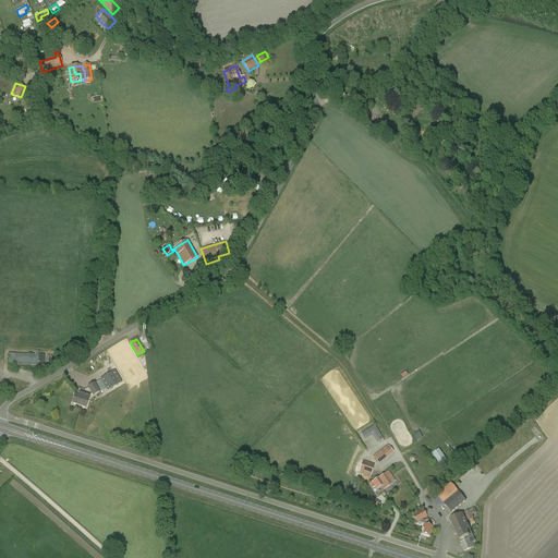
[(45,355),(10,354),(10,365),(44,366),(45,355)]
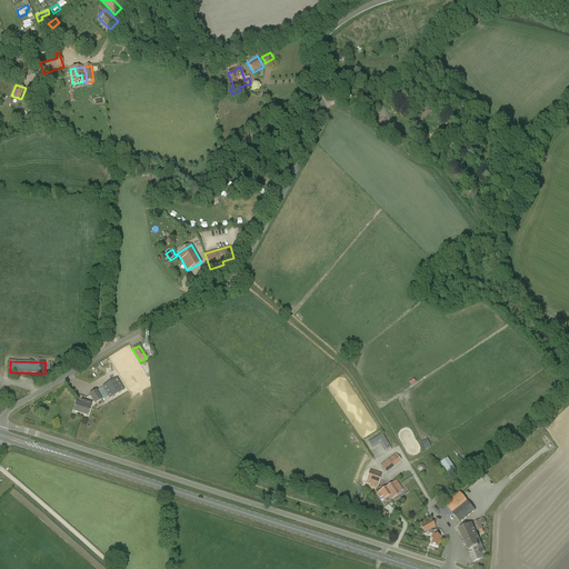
[(103,387),(110,398),(125,390),(118,378),(103,387)]
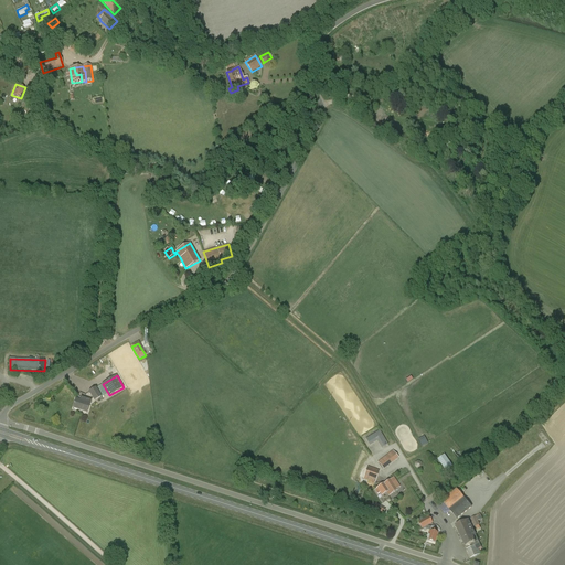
[(88,392),(95,402),(102,398),(96,388),(88,392)]
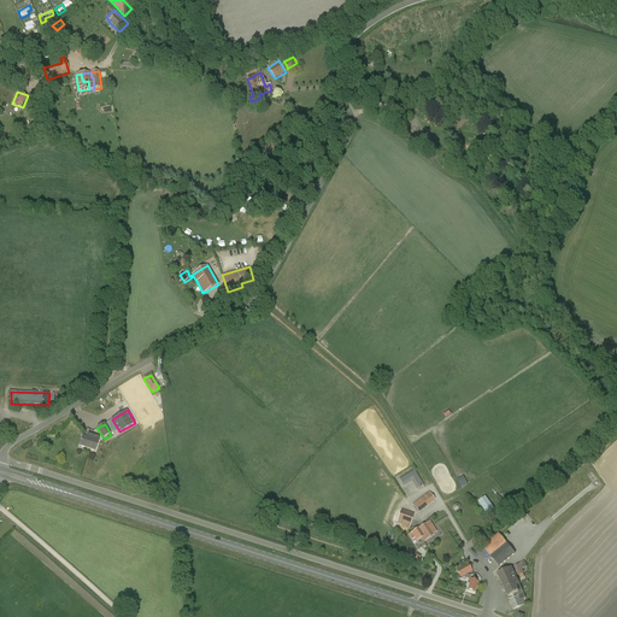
[(88,435),(87,439),(83,438),(80,446),(95,451),(98,442),(99,439),(95,438),(88,435)]
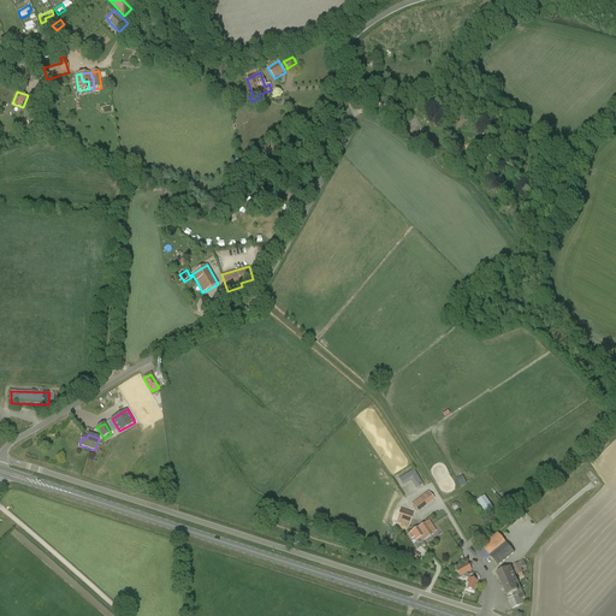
[(412,481),(416,489),(424,485),(414,469),(398,479),(403,486),(412,481)]
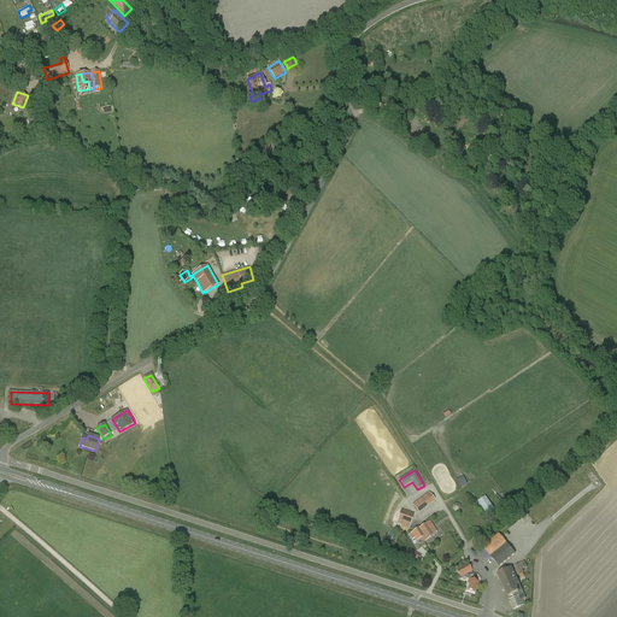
[(429,492),(412,505),(418,513),(435,500),(429,492)]
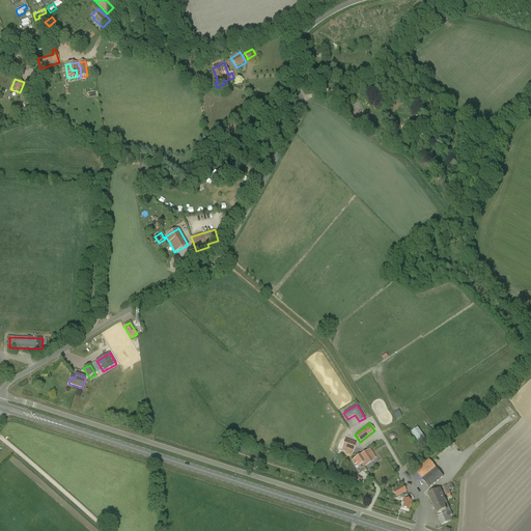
[(418,426),(411,431),(419,442),(425,438),(418,426)]
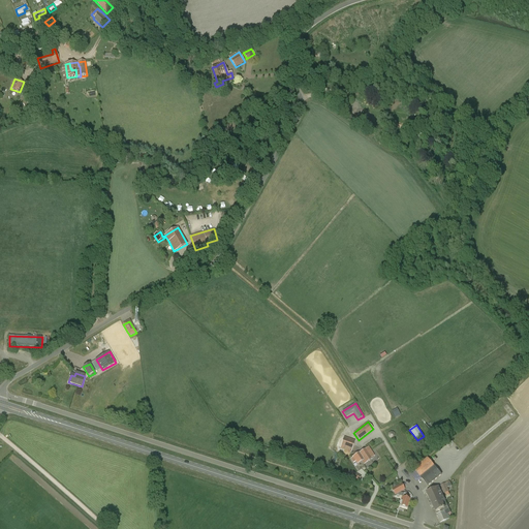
[(344,437),(340,448),(351,453),(355,441),(344,437)]
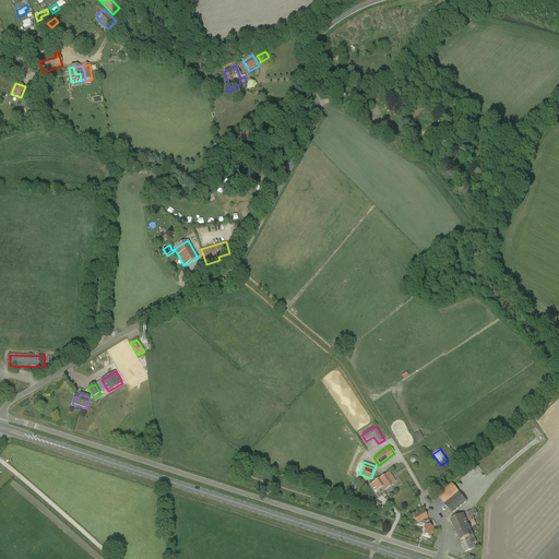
[(381,487),(382,488),(384,491),(394,485),(387,474),(382,477),(385,484),(383,485),(384,486),(381,487)]
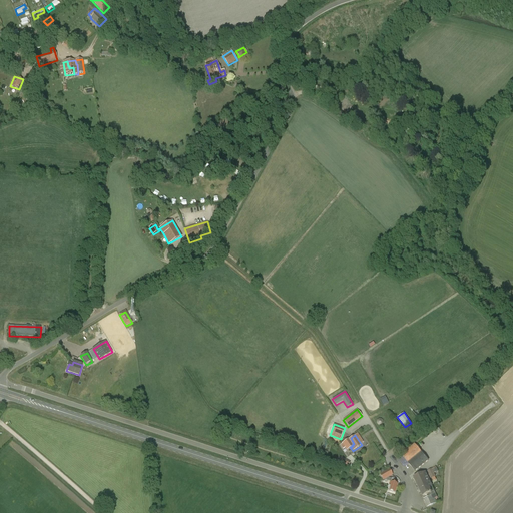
[(343,449),(345,448),(347,450),(351,448),(350,447),(353,446),(352,445),(354,444),(351,438),(348,440),(342,443),(343,444),(340,445),(343,449)]
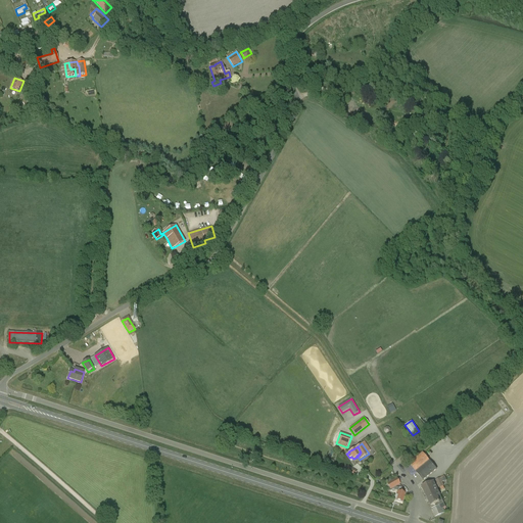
[(423,453),(409,464),(418,474),(423,481),(436,470),(429,461),(423,453)]
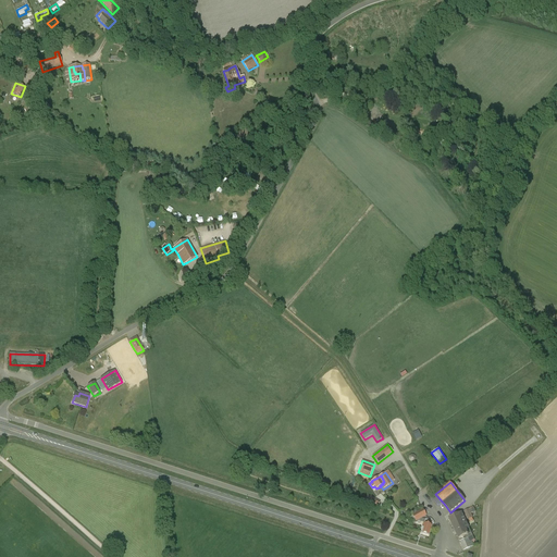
[(435,494),(430,498),(438,510),(445,505),(435,494)]
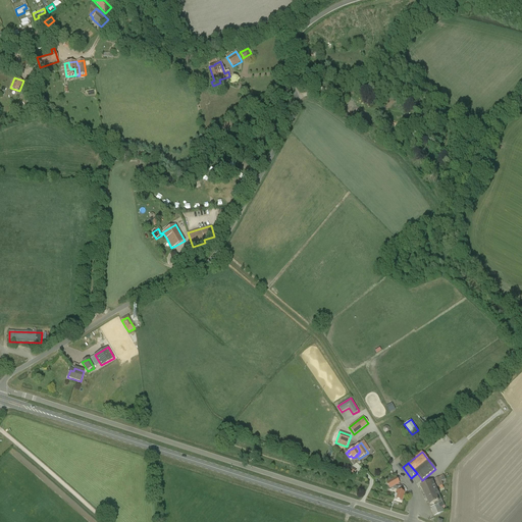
[(348,465),(346,469),(355,474),(357,470),(348,465)]
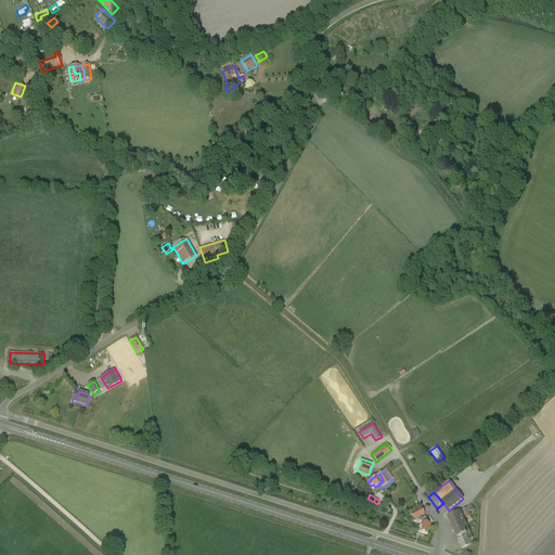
[(463,512),(465,516),(466,518),(472,516),(469,512),(474,511),(473,506),(468,508),(467,507),(467,506),(462,510),(462,511),(463,512)]
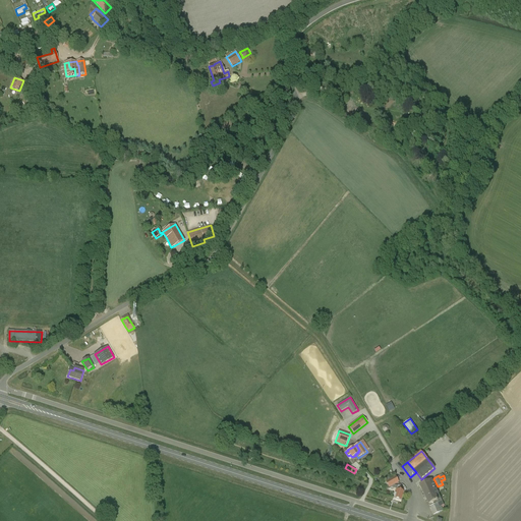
[(385,482),(389,488),(391,487),(397,488),(394,499),(400,500),(403,491),(400,490),(401,485),(398,484),(398,485),(397,485),(395,485),(399,482),(395,476),(385,482)]
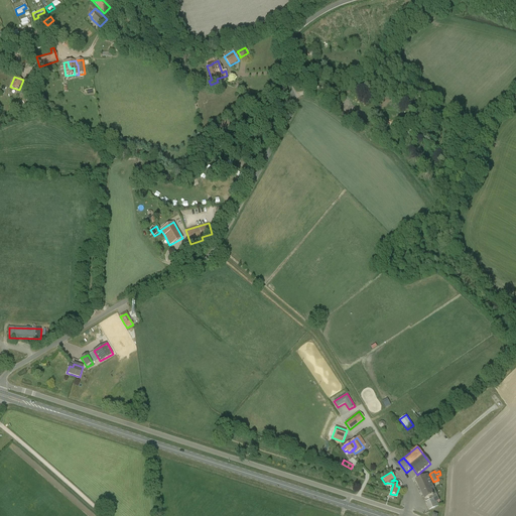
[(426,502),(430,510),(439,506),(437,502),(439,500),(427,476),(416,481),(424,499),(430,497),(431,500),(426,502)]
